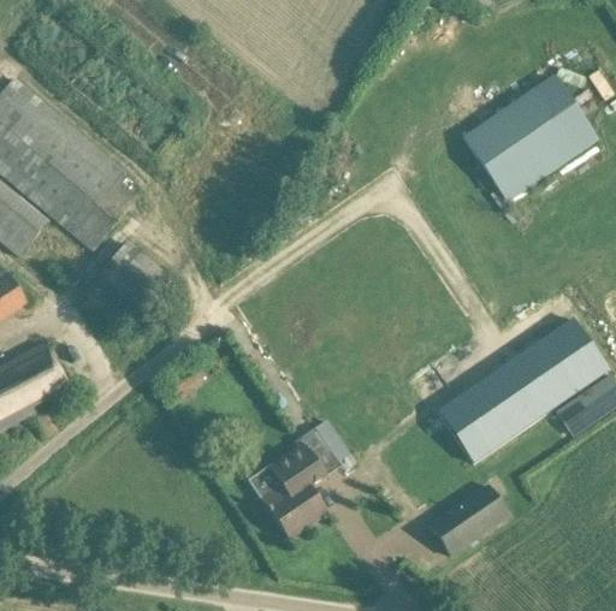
[(554,71),(463,135),(510,201),(599,138),(554,71)]
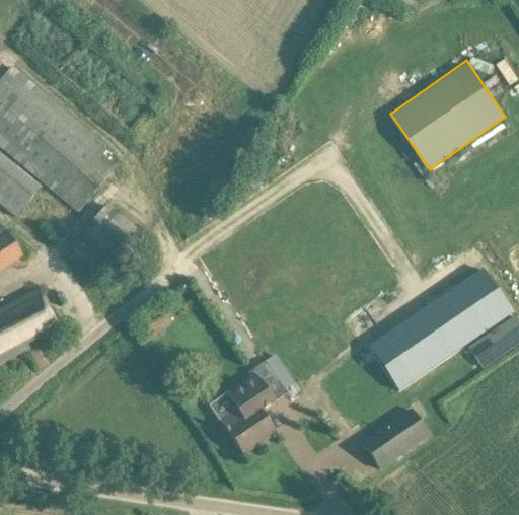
[(105,143),(89,130),(11,65),(0,78),(0,143),(78,209),(116,163),(99,150),(105,143)]
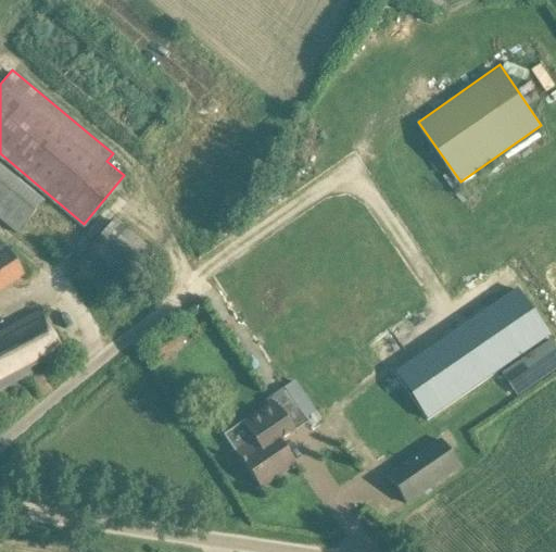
[(0,215),(16,229),(37,205),(43,198),(0,161),(0,215)]
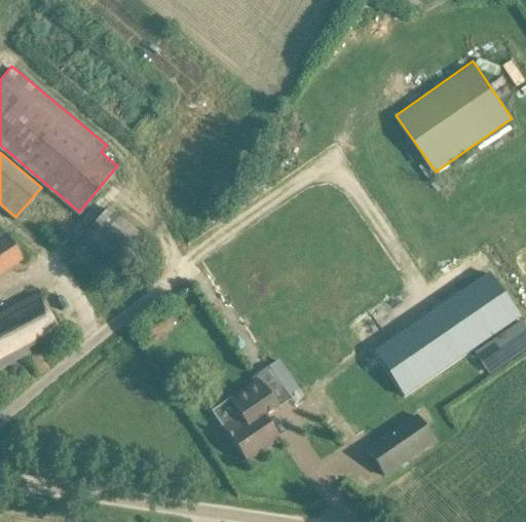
[(306,179),(325,170),(320,159),(301,169),(306,179)]
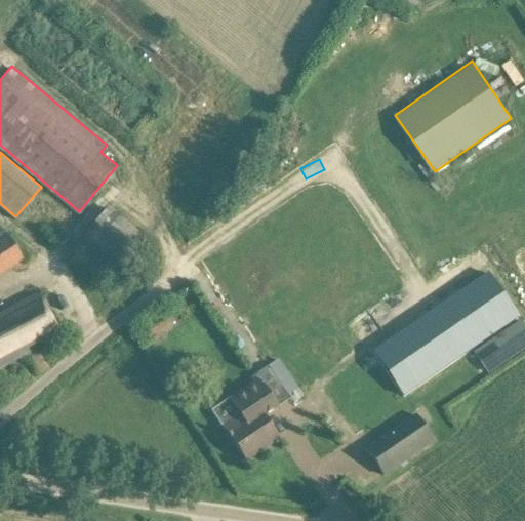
[(76,244),(114,276),(146,237),(108,205),(76,244)]
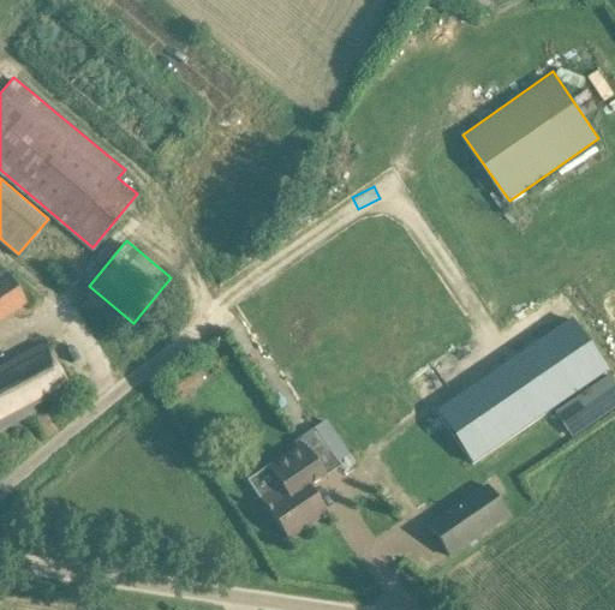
[(6,268),(0,262),(0,315),(27,299),(6,268)]
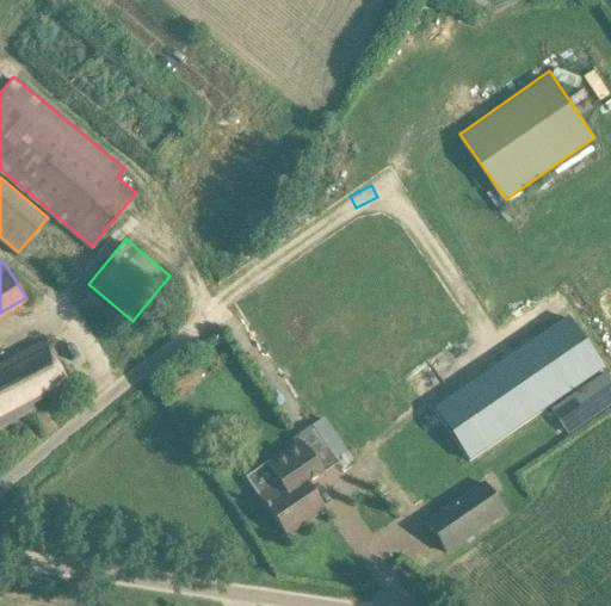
[(321,465),(485,353),(461,320),(292,436),(297,441),(283,452),(248,476),(266,502),(265,504),(267,507),(269,506),(287,532),(323,507),(306,483),(325,472),(321,465)]
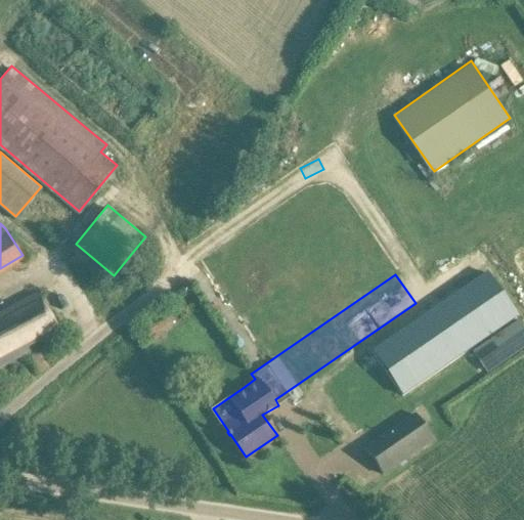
[(60,333),(51,314),(35,286),(0,306),(0,364),(29,349),(27,345),(38,339),(40,344),(60,333)]
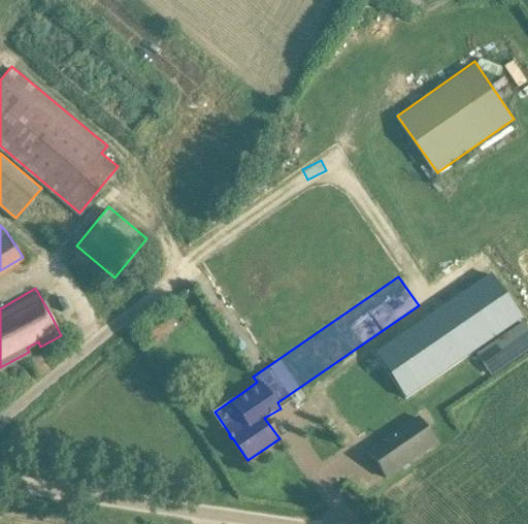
[(527,326),(524,320),(476,353),(489,371),(527,345),(527,326)]
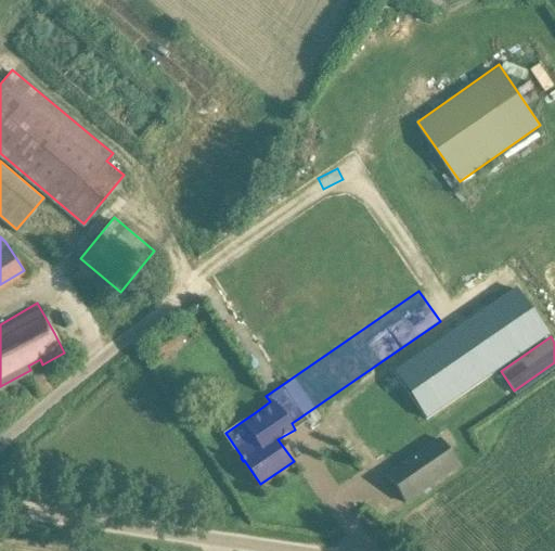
[(407,500),(459,462),(440,436),(387,473),(407,500)]
